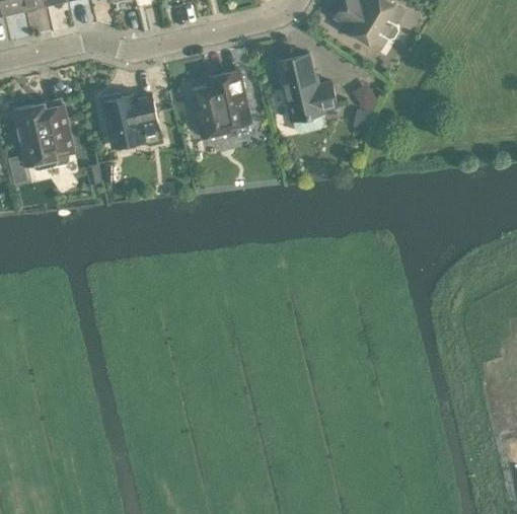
[(0,5),(2,14),(23,9),(21,0),(0,0),(0,5)]
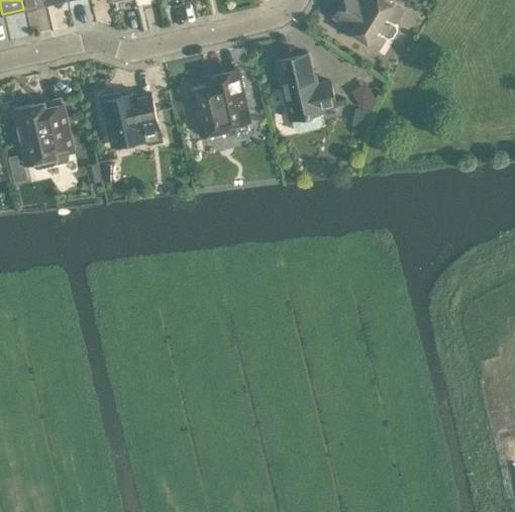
[(21,0),(23,9),(25,9),(28,12),(36,10),(38,6),(44,4),(43,0),(21,0)]
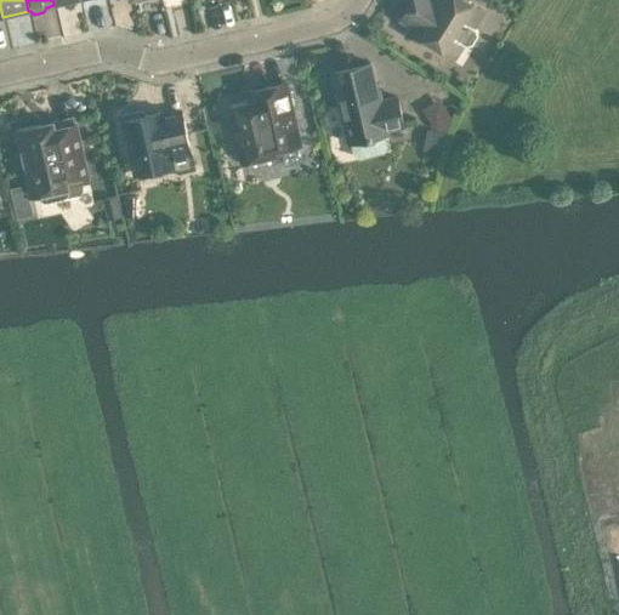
[(436,0),(414,0),(401,22),(413,29),(410,32),(456,61),(486,15),(463,0),(437,0),(436,0)]
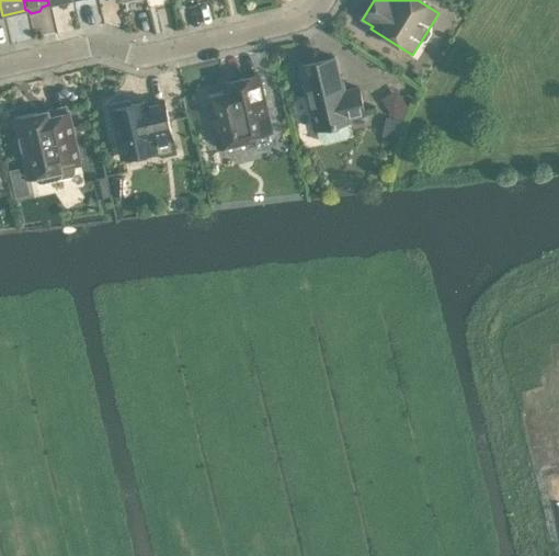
[(334,59),(300,67),(315,131),(316,131),(318,142),(324,145),(346,140),(349,135),(346,123),(349,123),(349,121),(364,116),(357,90),(342,93),(334,59)]
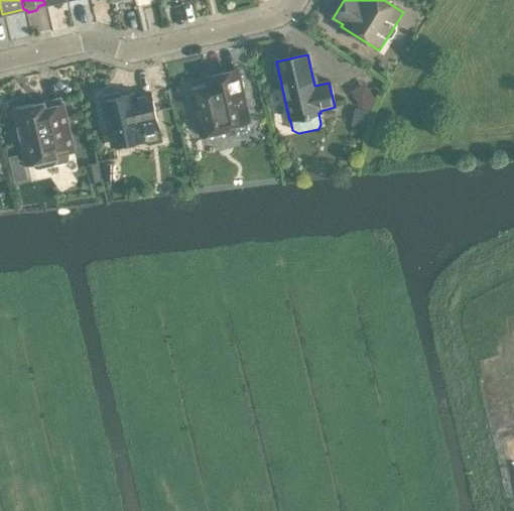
[(222,83),(191,90),(203,136),(207,135),(208,138),(211,140),(228,137),(230,133),(229,130),(234,128),(233,125),(249,122),(236,70),(220,74),(222,83)]
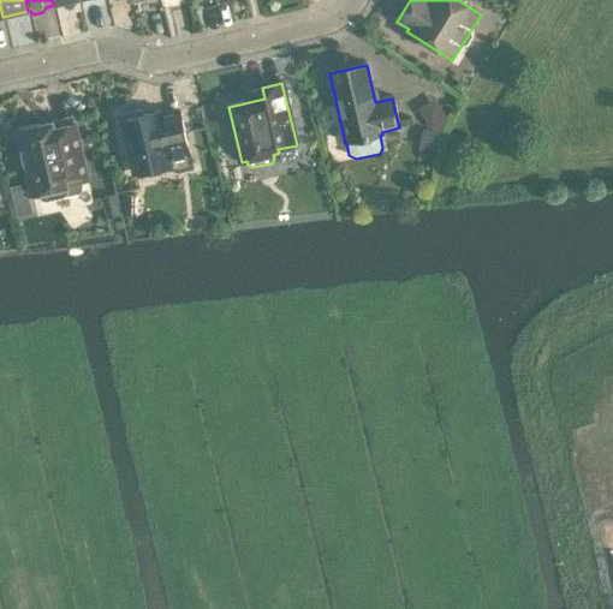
[(118,117),(117,119),(121,142),(124,142),(124,144),(128,143),(134,173),(136,179),(174,171),(177,172),(192,168),(179,112),(159,117),(158,112),(143,115),(142,113),(140,112),(118,117)]
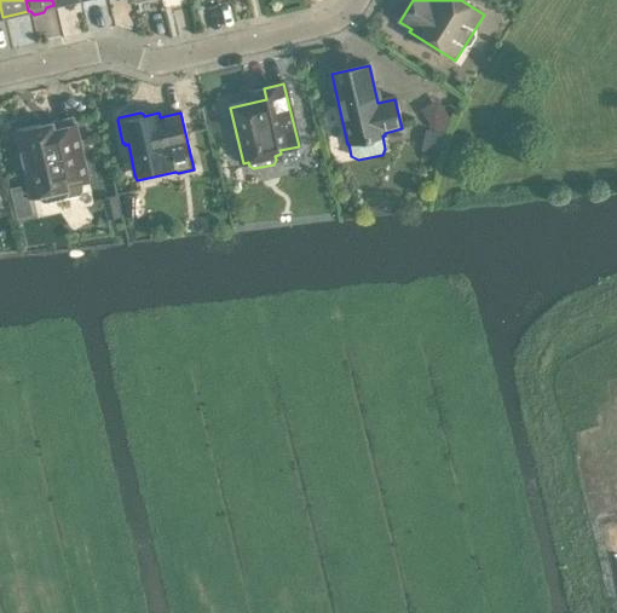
[(51,122),(13,129),(28,196),(35,195),(35,197),(38,201),(42,202),(74,195),(78,192),(79,189),(78,184),(85,183),(71,125),(52,128),(51,122)]
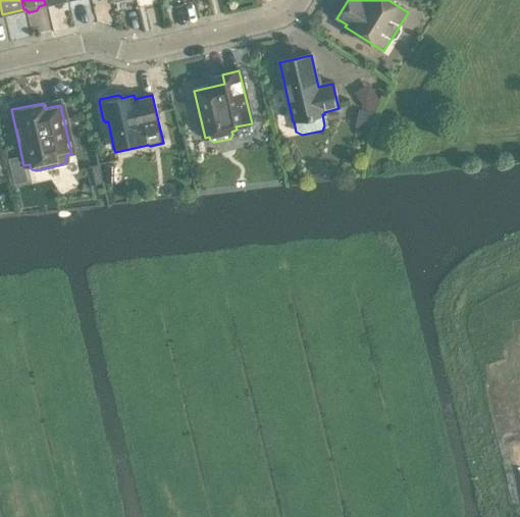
[(358,110),(354,128),(369,132),(373,113),(358,110)]
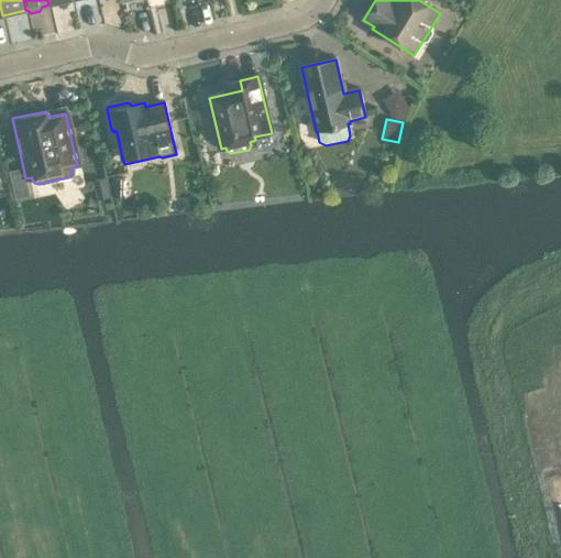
[(18,171),(8,173),(10,183),(20,181),(18,171)]
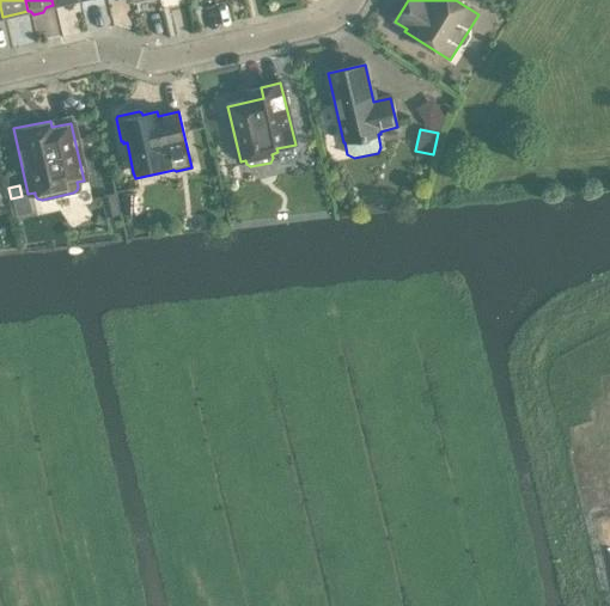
[(113,195),(101,197),(105,219),(119,215),(113,195)]
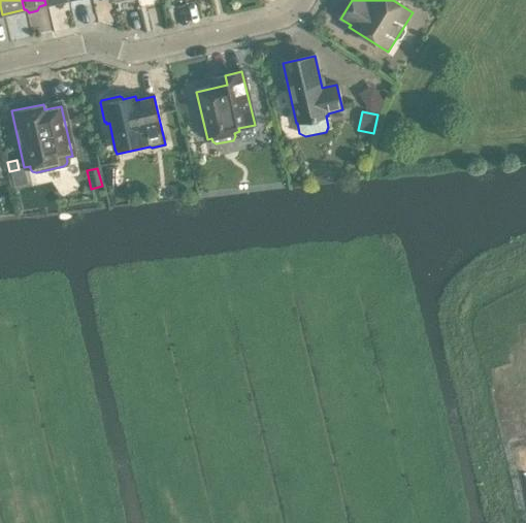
[(105,168),(105,186),(116,186),(116,169),(105,168)]
